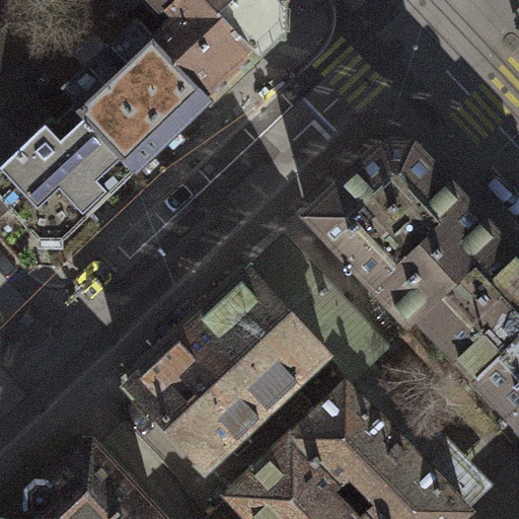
[(148,0),(162,14),(169,7),(177,0),(112,0),(121,9),(130,0),(148,0)]
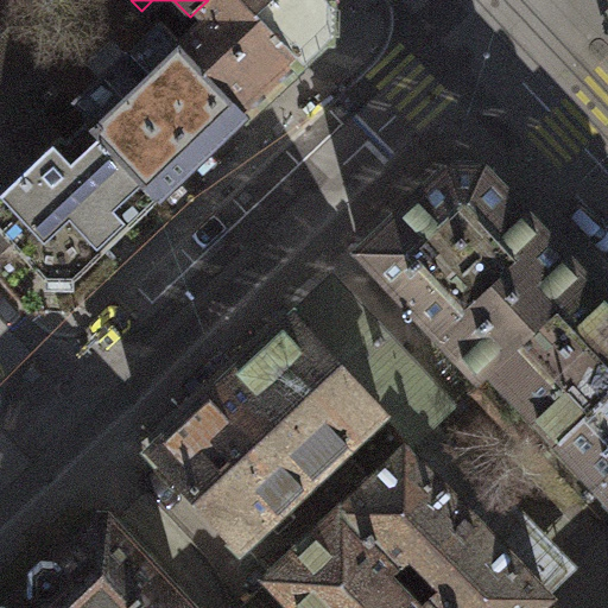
[(177,48),(245,119),(330,35),(327,6),(320,0),(208,0),(198,8),(207,17),(177,48)]
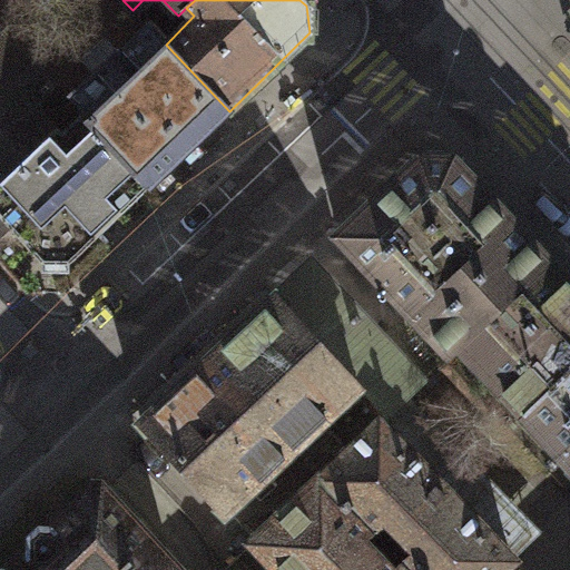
[(148,187),(229,111),(166,45),(146,22),(65,99),(80,115),(148,187)]
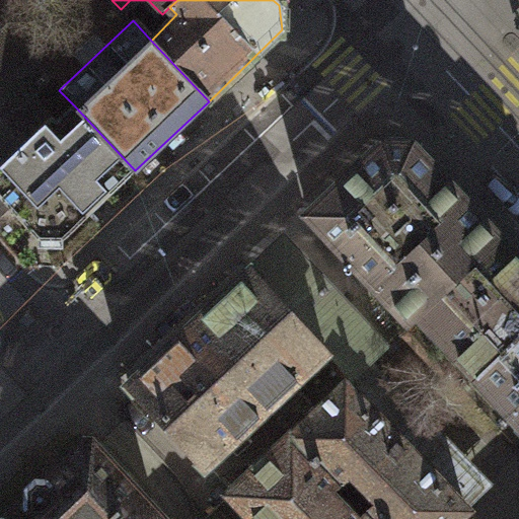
[(4,32),(0,35),(0,164),(52,117),(29,93),(47,77),(4,32)]
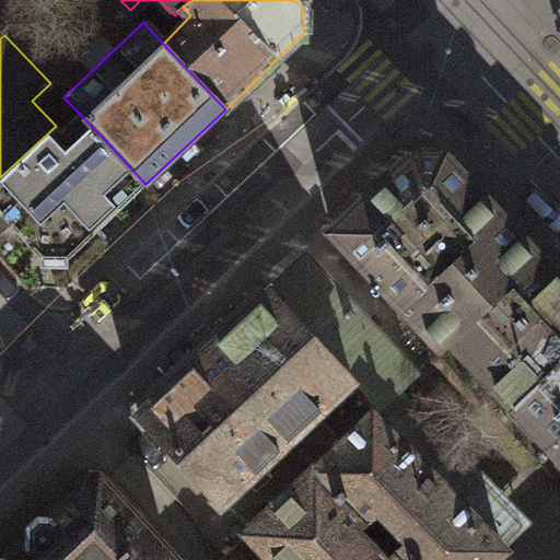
[(146,184),(79,113),(60,130),(56,126),(0,177),(0,212),(39,257),(70,257),(146,184)]
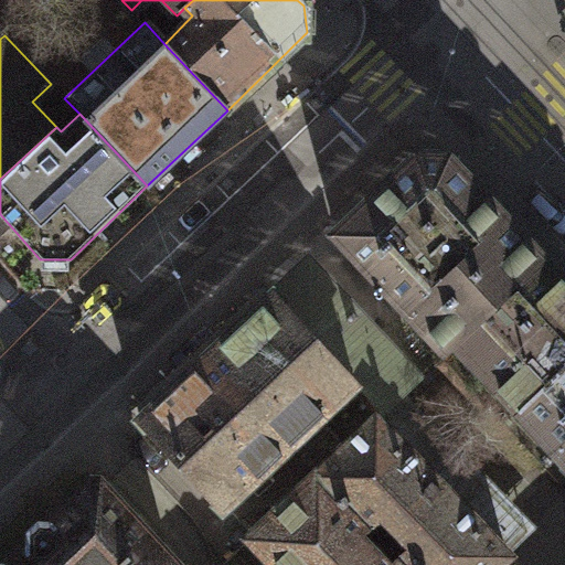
[(415,159),(336,238),(443,350),(454,338),(542,258),(450,160),(415,159)]
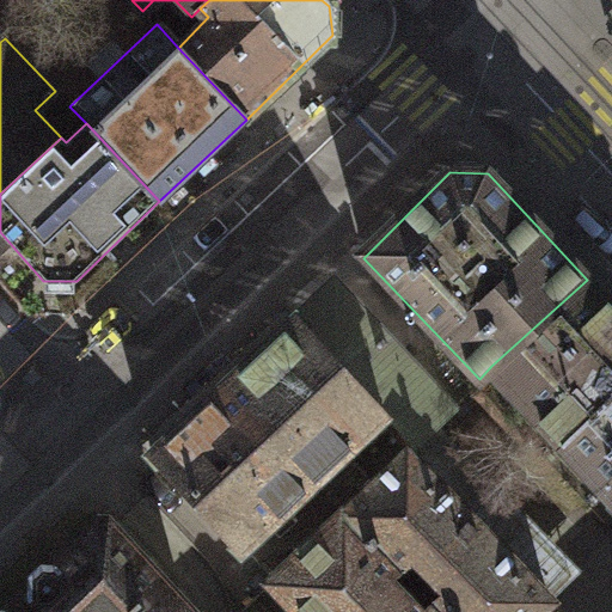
[(611,306),(587,280),(491,366),(561,440),(611,392),(611,306)]
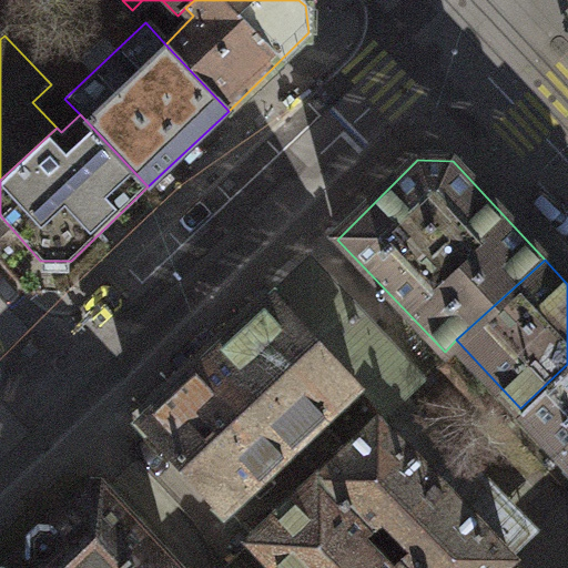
[(308,263),(275,294),(356,381),(385,412),(406,392),(419,379),(308,263)]
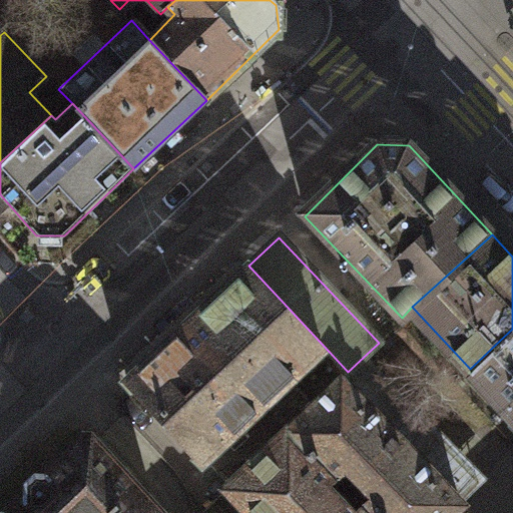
[(248,266),(128,379),(202,457),(322,344),(248,266)]
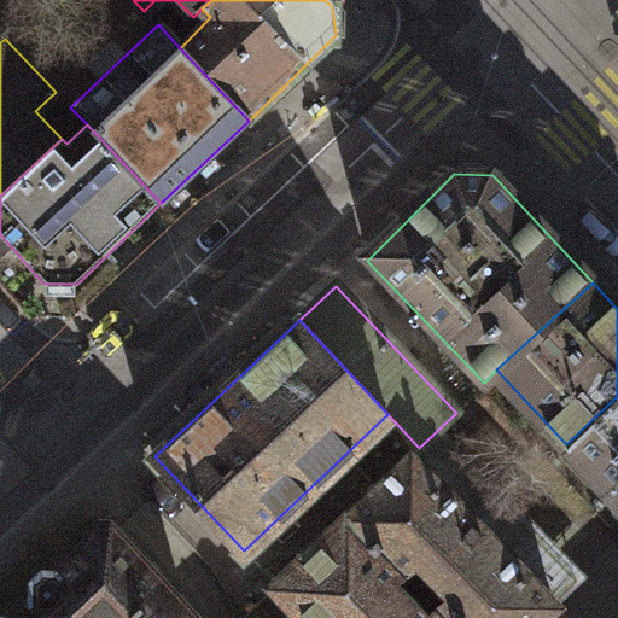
[(617,396),(566,444),(617,501),(617,396)]
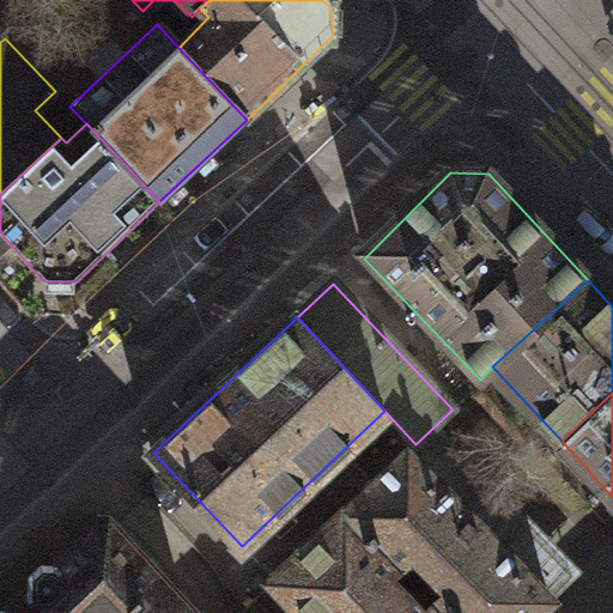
[(582,571),(438,423),(416,444),(410,453),(548,605),(582,571)]
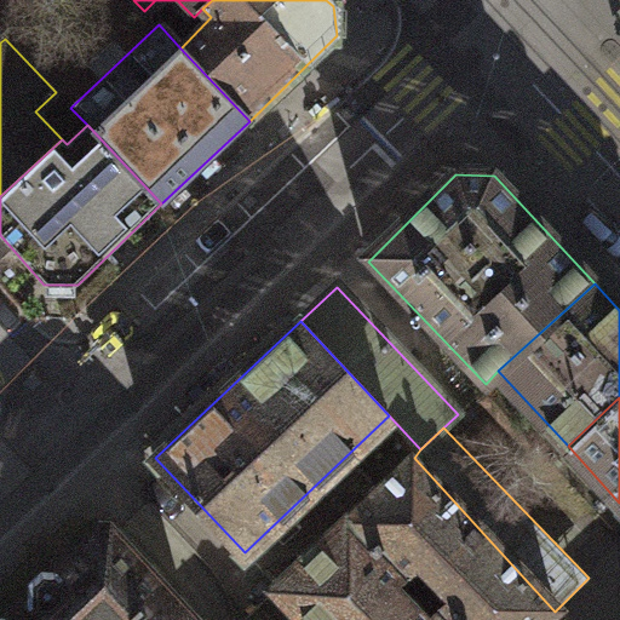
[(545,619),(555,612),(414,458),(345,522),(400,581),(418,564),(448,596),(429,614),(435,619),(545,619)]
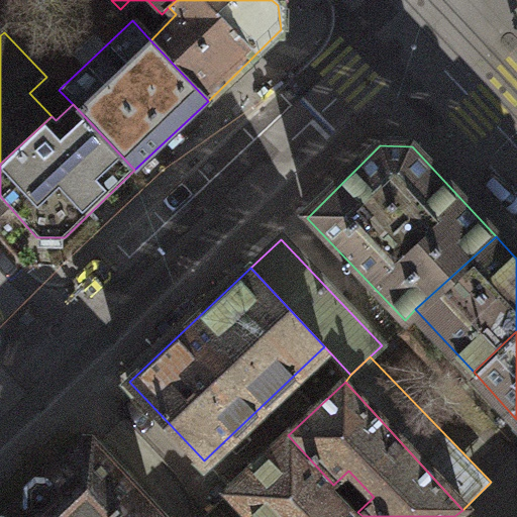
[(333,485),(288,435),(229,488),(255,516),(363,516),(357,512),(333,485)]
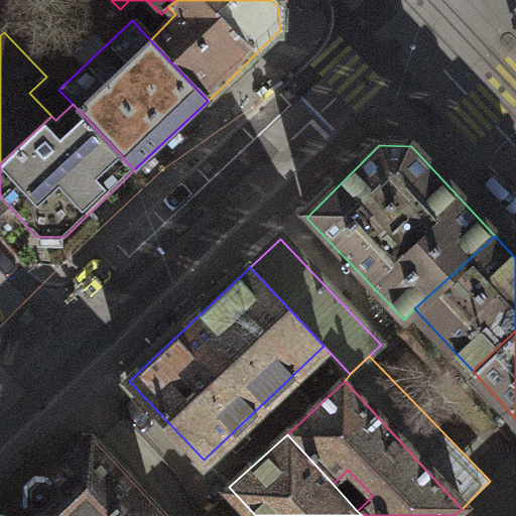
[(154,515),(109,470),(111,455),(101,443),(87,443),(51,476),(30,473),(21,484),(23,500),(12,515),(0,513),(0,515),(154,515)]
